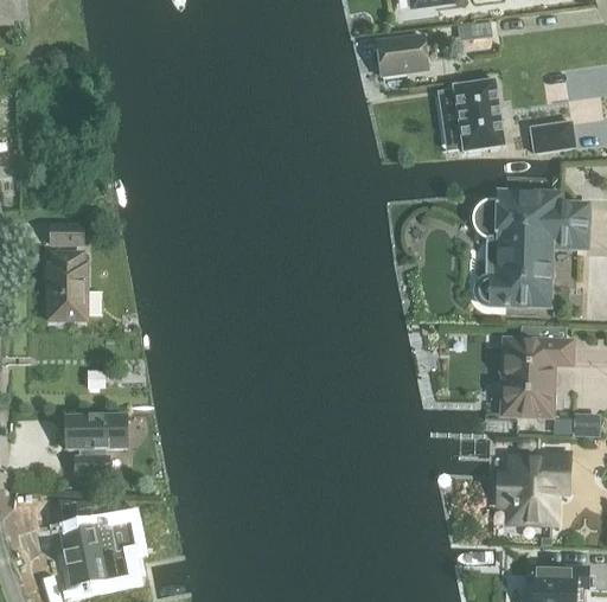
[(11,12),(20,11),(19,0),(0,0),(0,23),(11,23),(11,12)]
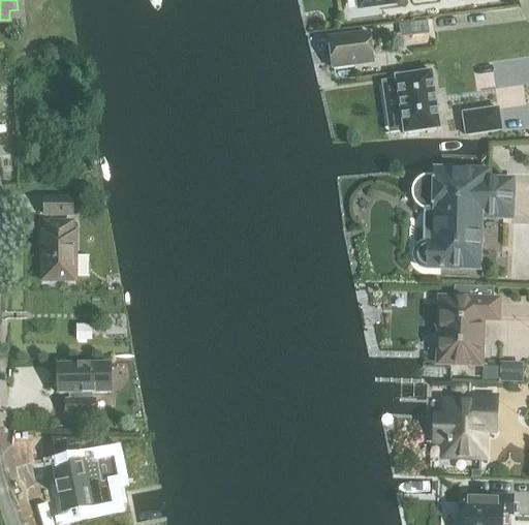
[(425,17),(408,19),(410,31),(427,29),(425,17)]
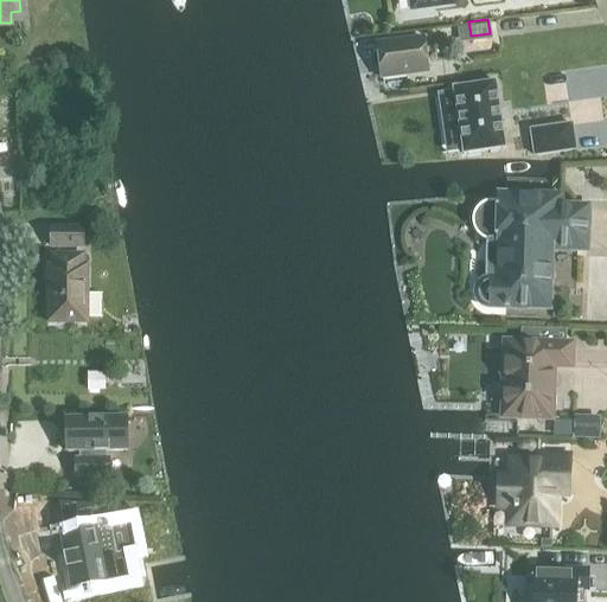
[(425,34),(378,40),(382,74),(429,68),(425,34)]
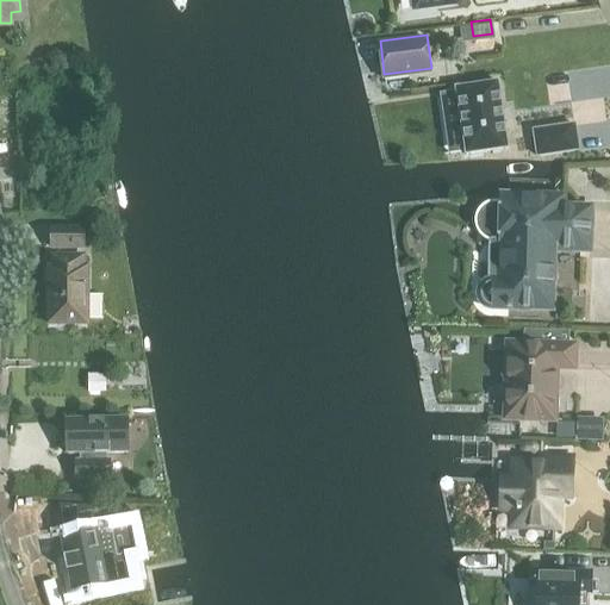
[(460,107),(444,110),(448,131),(464,129),(466,148),(466,149),(466,151),(509,145),(508,143),(498,81),(499,81),(498,79),(496,79),(496,80),(459,85),(456,85),(456,87),(458,87),(458,88),(460,107)]
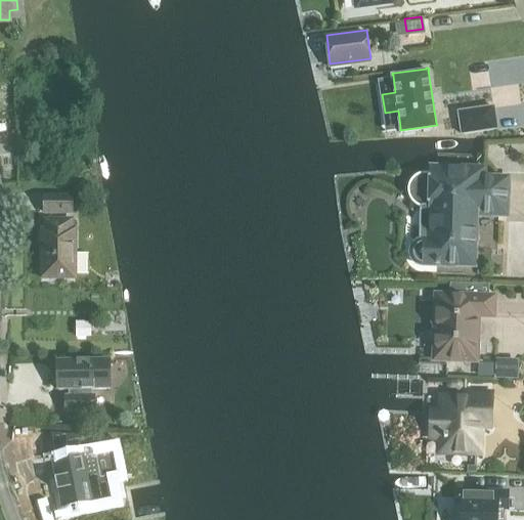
[(494,104),(459,110),(463,131),(497,126),(494,104)]
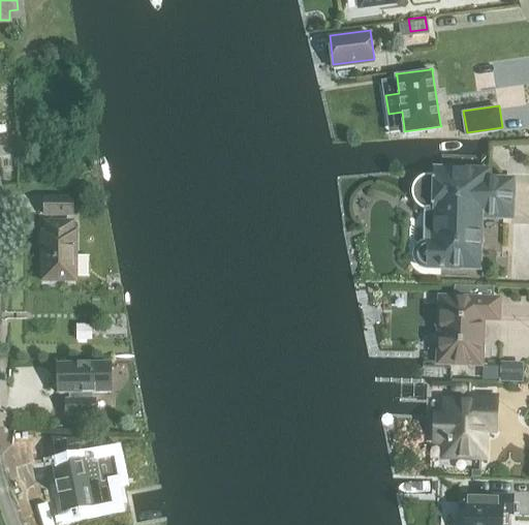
[(412,185),(412,189),(412,193),(414,196),(415,199),(418,202),(421,204),(423,205),(427,207),(426,241),(424,241),(422,242),(421,243),(418,245),(417,247),(416,249),(416,251),(416,253),(416,255),(417,257),(419,259),(421,260),(423,263),(425,263),(428,264),(478,265),(480,213),(511,214),(512,177),(489,176),(488,176),(483,176),(483,174),(430,172),(427,173),(423,174),(419,175),(417,177),(415,179),(414,182),(412,185)]
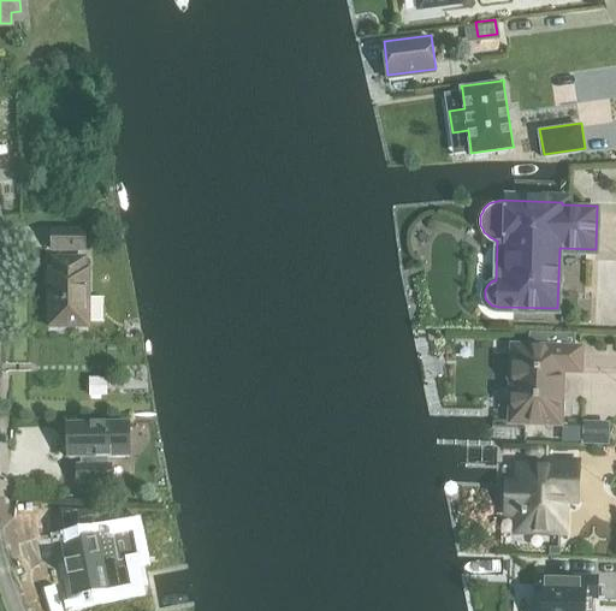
[(53,247),(86,247),(86,227),(53,227),(53,247)]
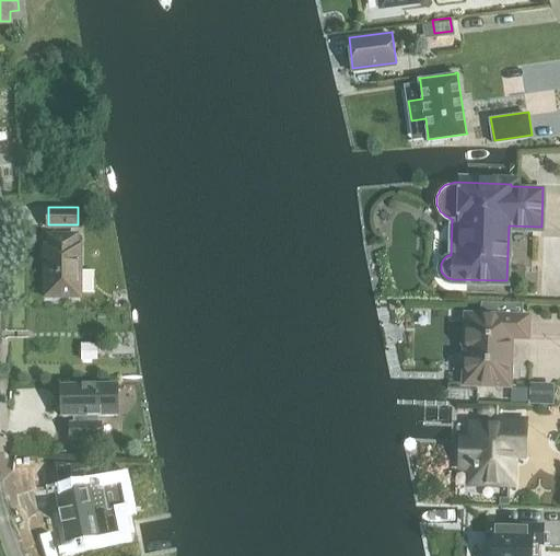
[(81,294),(81,242),(78,242),(78,232),(48,232),(48,242),(45,242),(45,294),(81,294)]
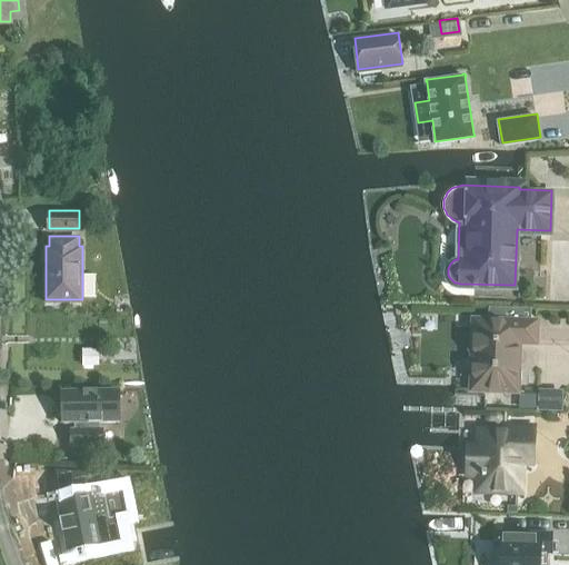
[(473,352),(473,364),(473,365),(482,365),(481,388),(518,389),(519,339),(536,340),(537,319),(530,319),(531,306),(489,305),(489,318),(475,318),(473,331),(471,336),(470,339),(470,343),(471,347),(473,352)]
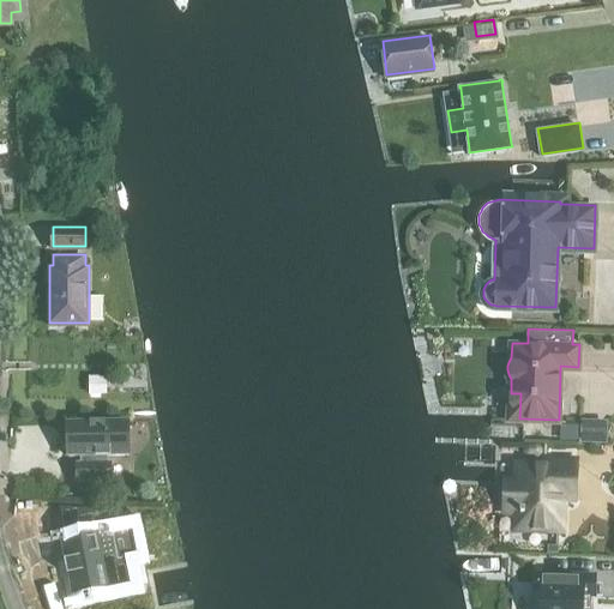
[(107,374),(89,374),(89,391),(107,391),(107,374)]
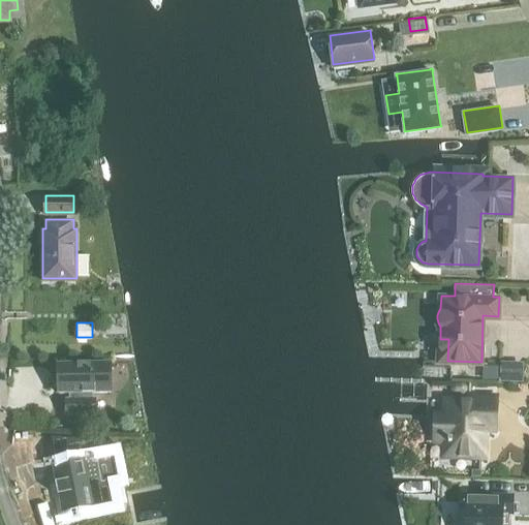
[(74,391),(74,397),(67,397),(68,412),(95,411),(94,397),(89,397),(89,390),(111,390),(111,361),(59,362),(59,391),(74,391)]
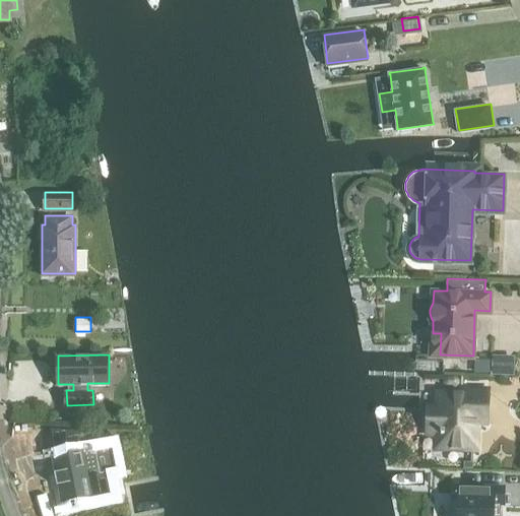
[(448,374),(445,377),(445,381),(448,383),(455,383),(457,381),(457,377),(455,374),(448,374)]
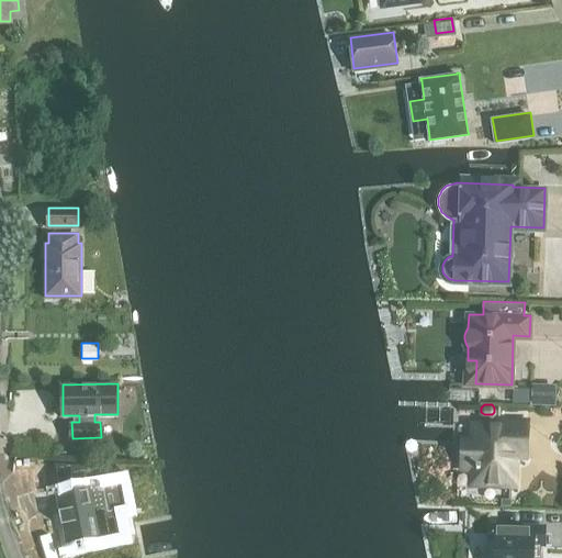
[(467,444),(467,461),(471,466),(476,466),(476,482),(516,483),(517,455),(527,455),(528,444),(528,419),(498,417),(498,423),(478,423),(478,424),(478,439),(472,439),(467,444)]
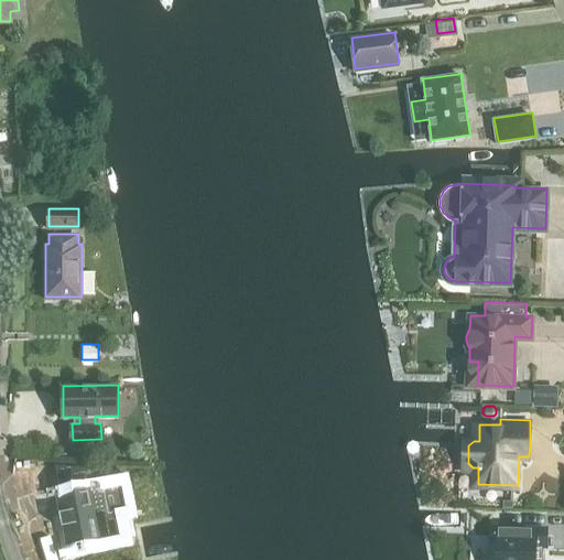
[(91,466),(56,464),(61,486),(95,478),(91,466)]
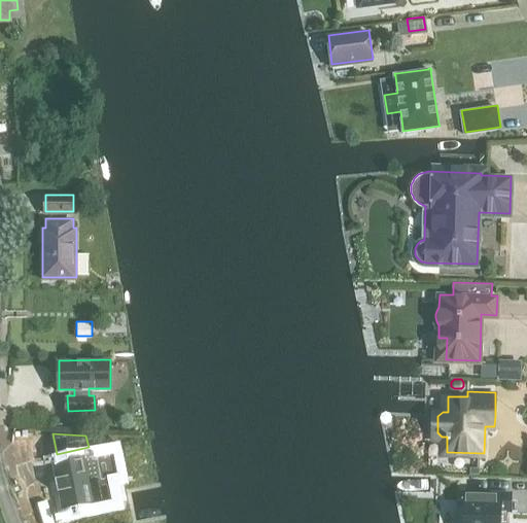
[(98,454),(54,462),(64,511),(114,500),(109,476),(102,477),(98,454)]
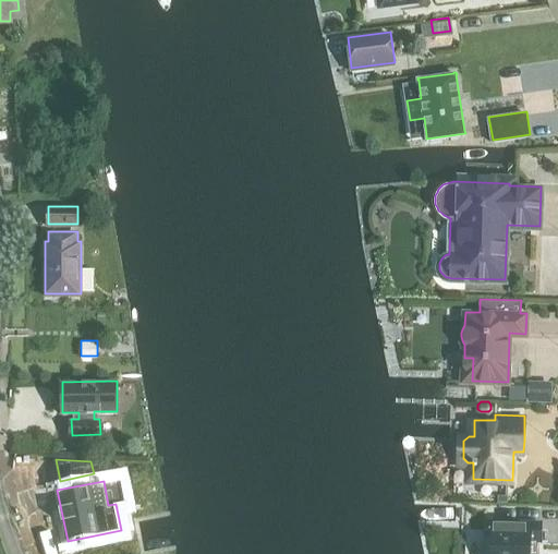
[(484,537),(483,553),(529,553),(530,540),(537,540),(541,540),(542,520),(537,520),(513,519),(514,504),(492,504),(490,519),(487,519),(487,537),(484,537)]
